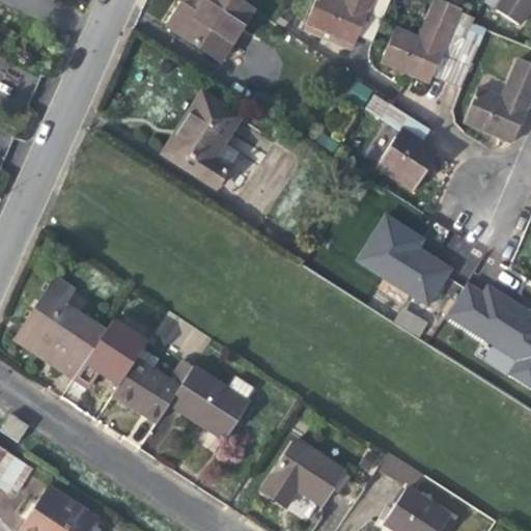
[(253,10),(238,0),(199,0),(198,1),(191,12),(180,5),(167,26),(220,61),(253,10)]
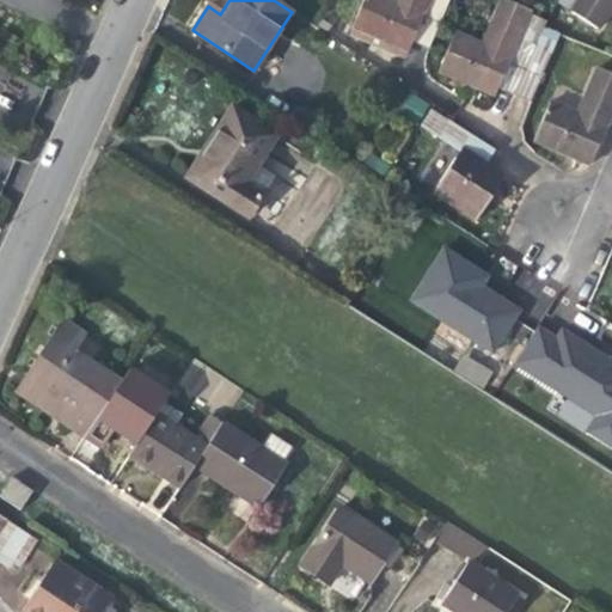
[(411,44),(414,37),(429,0),(395,0),(396,0),(395,0),(365,0),(354,28),(408,50),(411,44)]
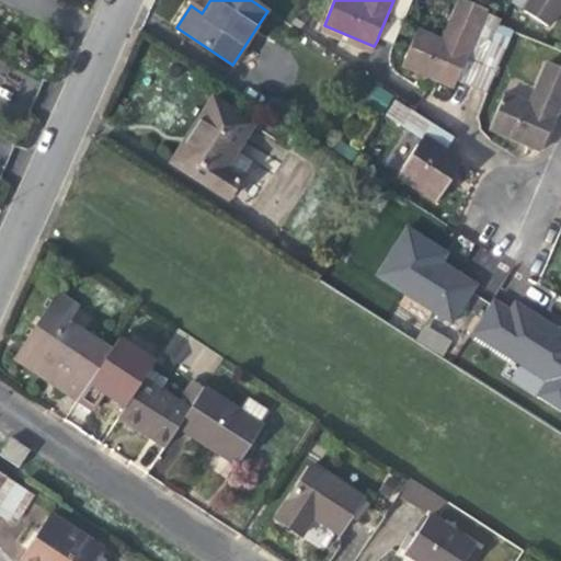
[(393,0),(379,34),(397,42),(413,0),(393,0)]
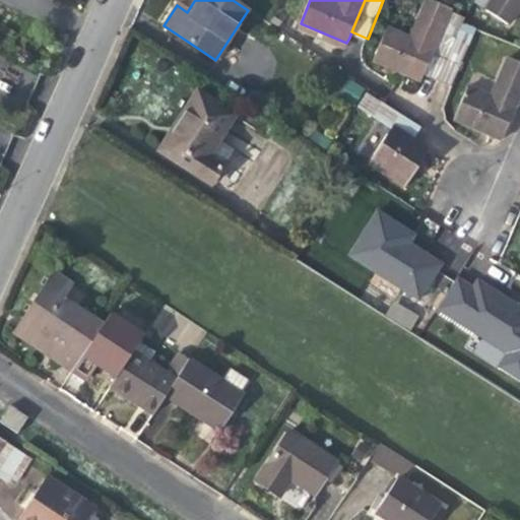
[(519,0),(491,0),(485,9),(509,24),(519,6),(519,0)]
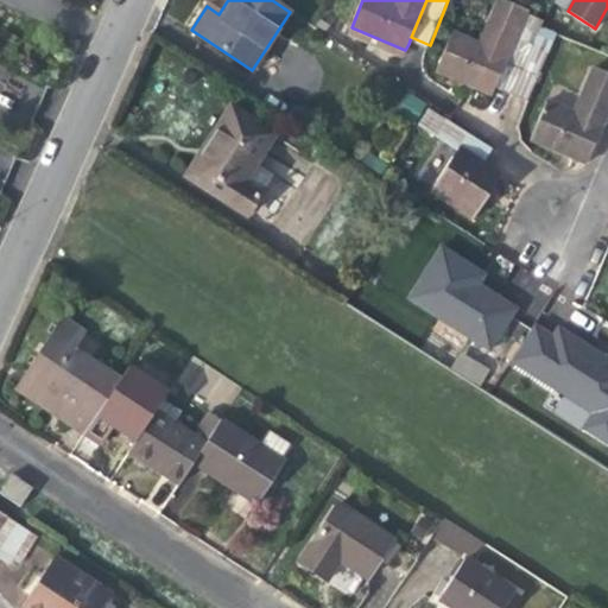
[(495,86),(526,14),(496,1),(477,44),(453,33),(437,71),(470,86),(492,94),(495,86)]
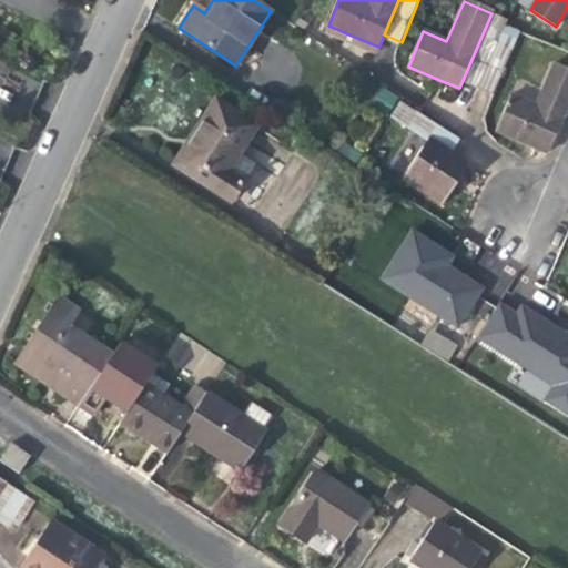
[(492,13),(463,80),(479,88),(503,33),(508,20),(492,13)]
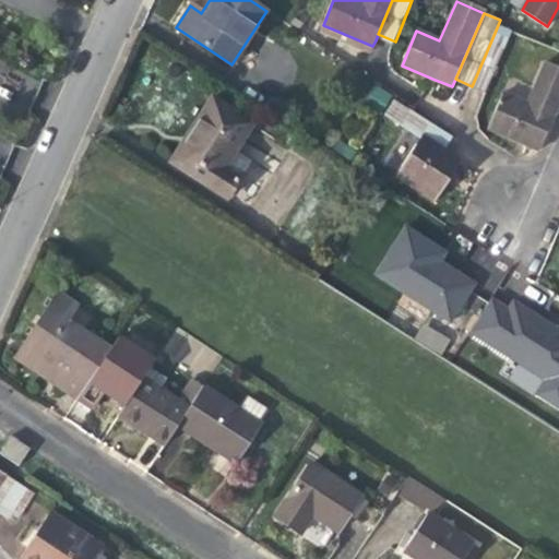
[(369,55),(372,46),(323,25),(319,34),(369,55)]
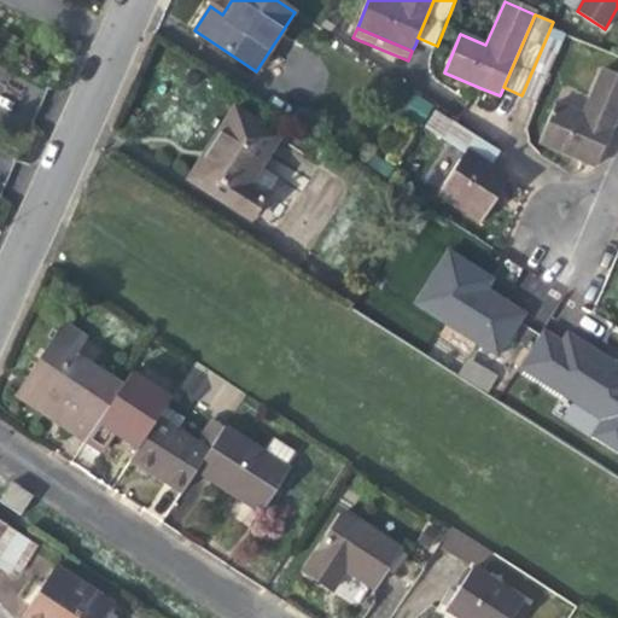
[(561,44),(547,36),(522,95),(536,101),(561,44)]
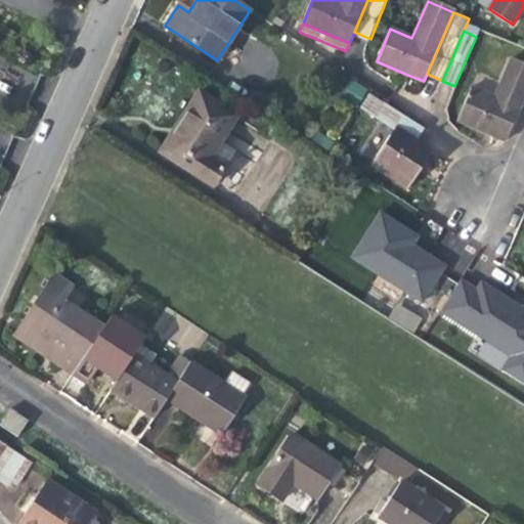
[(516,113),(523,93),(523,66),(511,60),(494,97),(473,88),(459,121),(504,140),(516,113)]
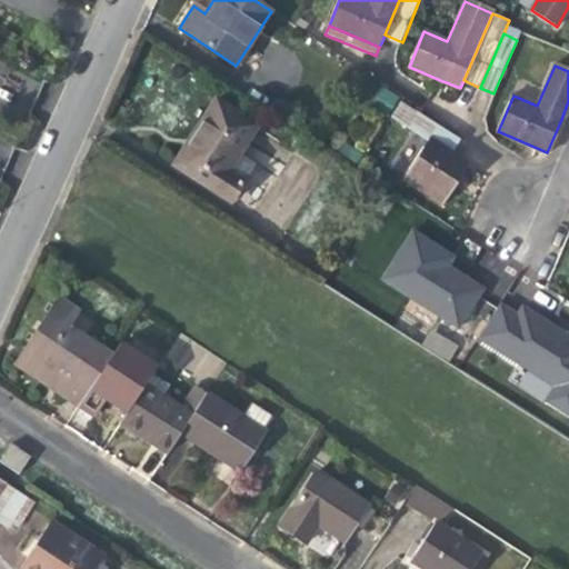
[(398,99),(383,90),(372,107),(387,117),(398,99)]
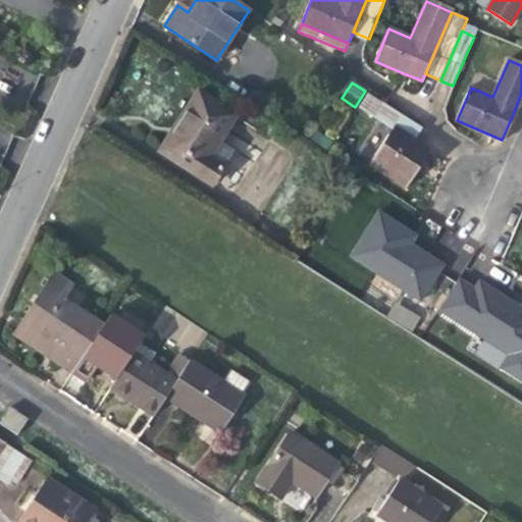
[(191,118),(166,156),(210,185),(233,150),(219,141),(236,115),(198,91),(183,113),(191,118)]
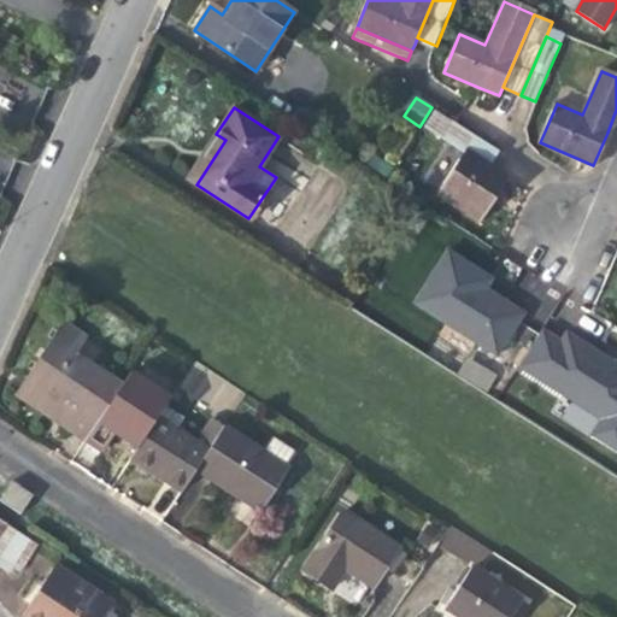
[(452,146),(488,168),(499,151),(434,111),(423,128),(452,146)]
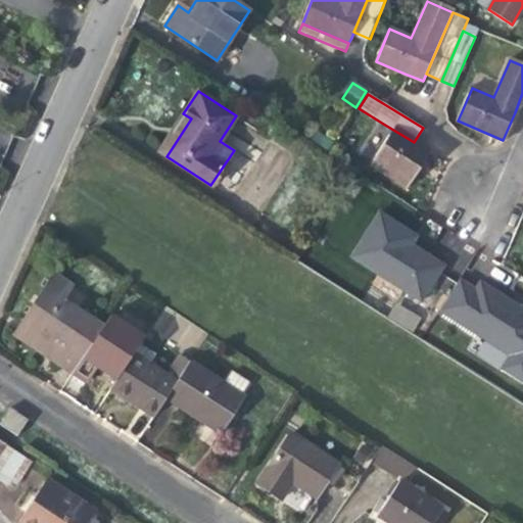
[(191,119),(183,113),(173,129),(158,151),(167,156),(191,119)]
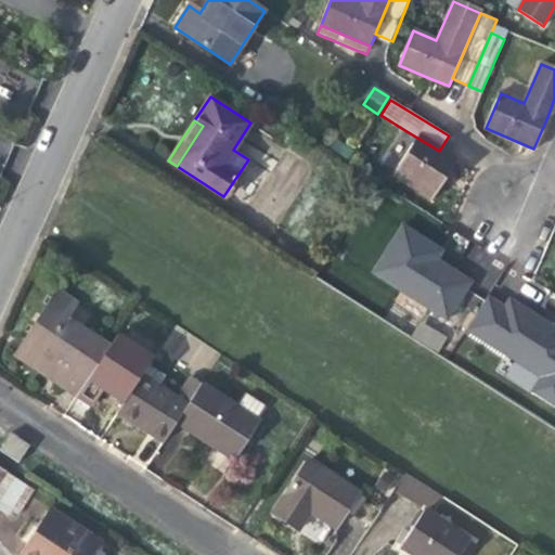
[(439,151),(407,131),(386,165),(396,170),(392,176),(431,199),(443,180),(455,162),(439,151)]
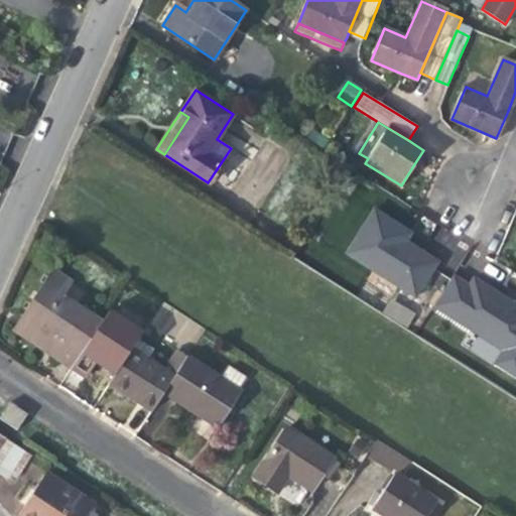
[(375,211),(347,253),(415,297),(437,263),(406,242),(411,234),(375,211)]
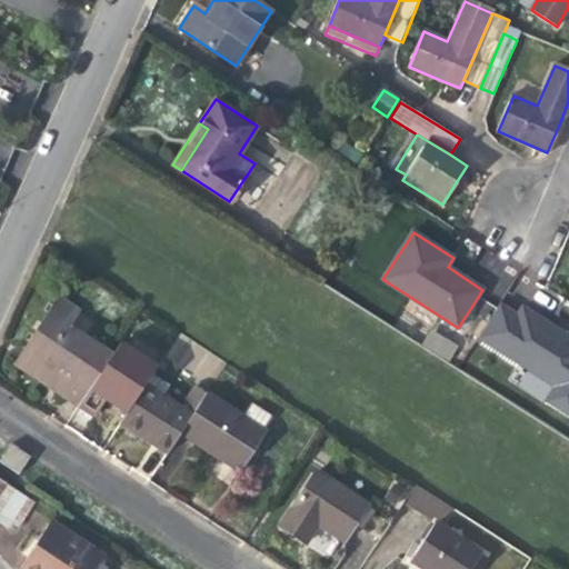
[(58,298),(20,353),(66,383),(59,393),(78,407),(112,356),(69,327),(79,312),(58,298)]
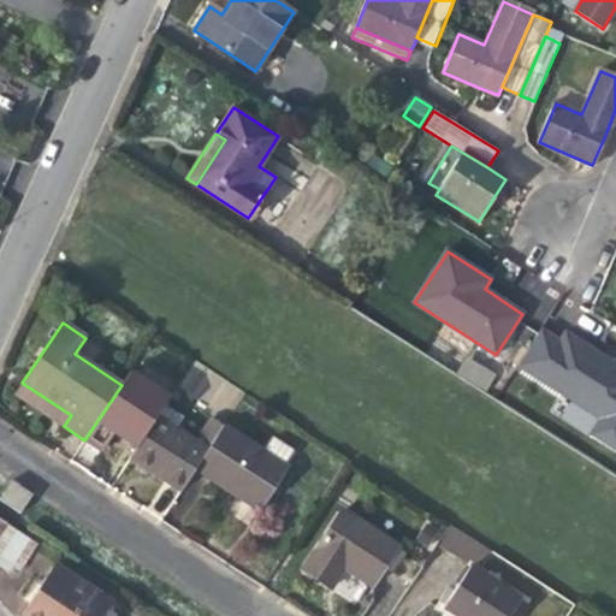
[(540,330),(517,366),(600,419),(591,434),(615,449),(615,363),(567,333),(560,342),(540,330)]
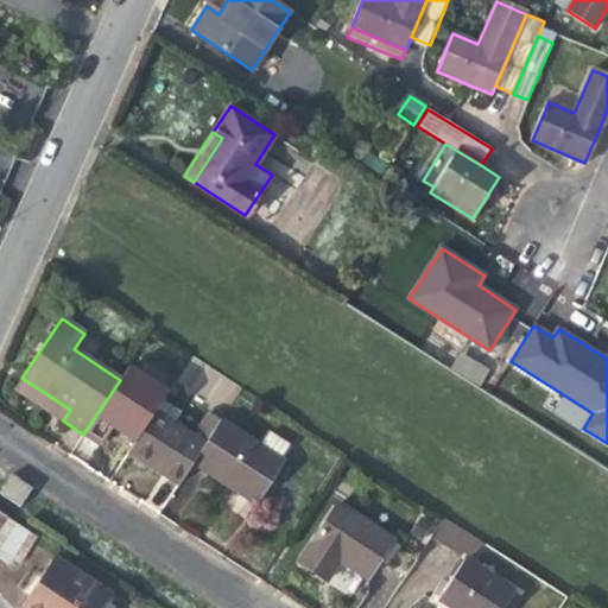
[(479,387),(489,368),(460,352),(449,371),(479,387)]
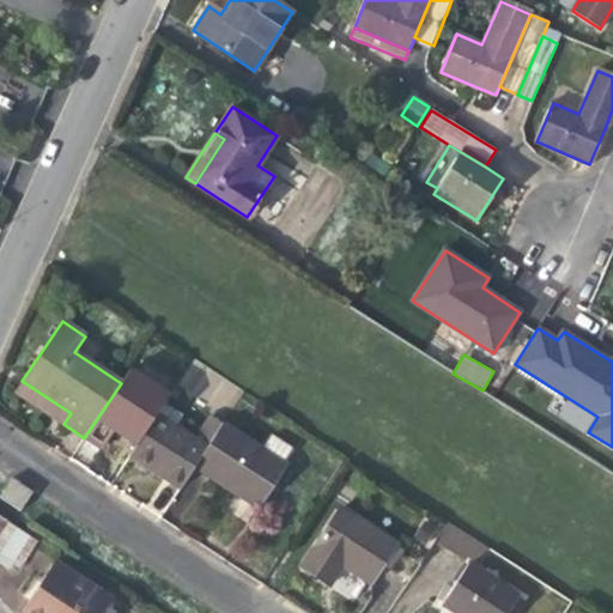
[(129,370),(121,383),(84,438),(103,450),(115,432),(127,439),(135,445),(163,404),(169,395),(129,370)]
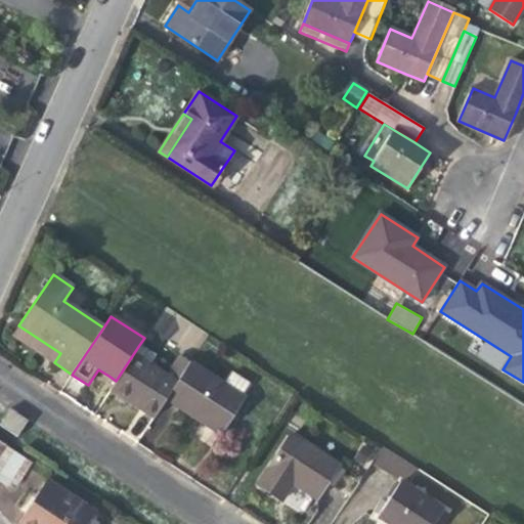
[(38,352),(54,362),(60,353),(18,325),(12,335),(38,352)]
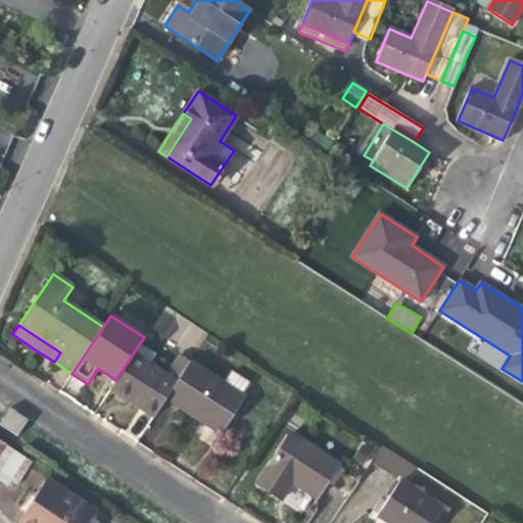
[(155,355),(139,344),(115,380),(110,389),(133,403),(153,417),(165,398),(176,383),(149,366),(155,355)]
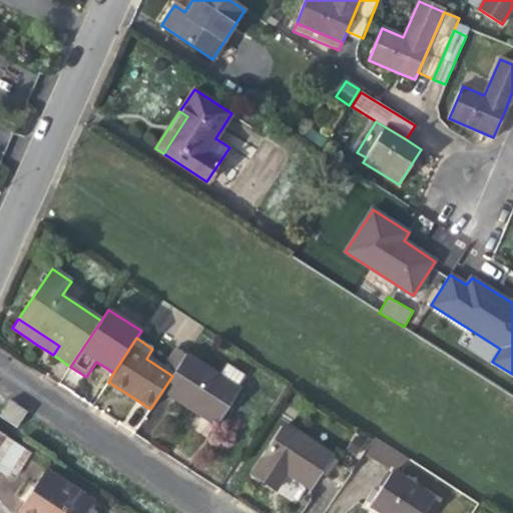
[(239,390),(235,387),(218,376),(186,355),(172,376),(162,391),(192,410),(215,426),(239,390)]
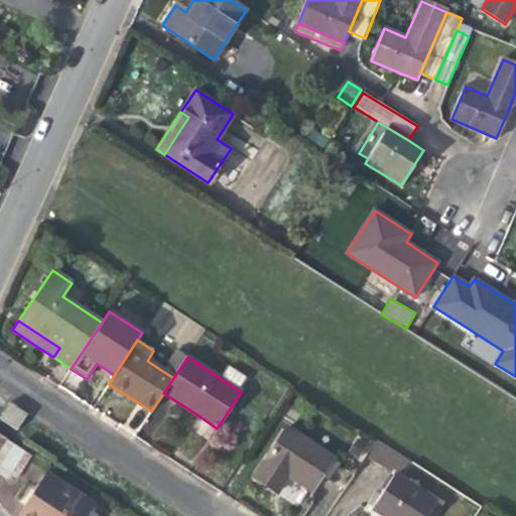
[(220,378),(237,389),(245,378),(228,367),(220,378)]
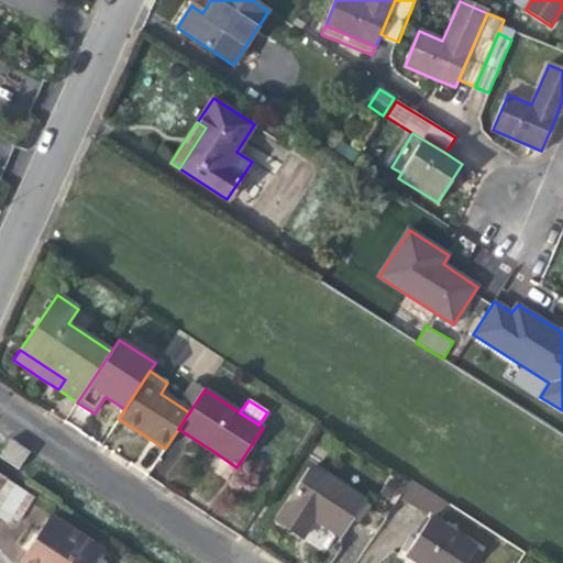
[(0,455),(19,468),(30,451),(11,439),(0,455)]
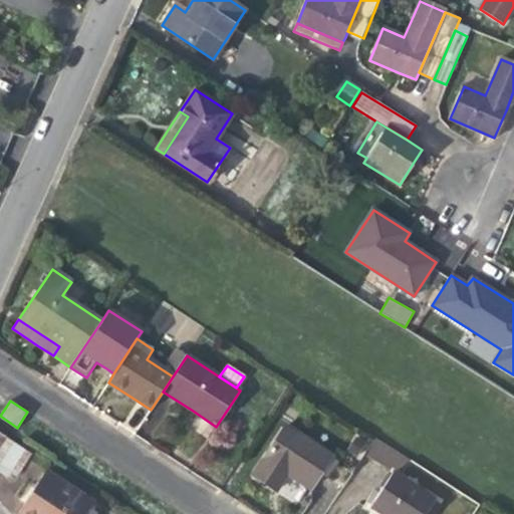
[(331,456),(285,426),(252,475),(276,491),(286,475),(296,481),(309,490),(331,456)]
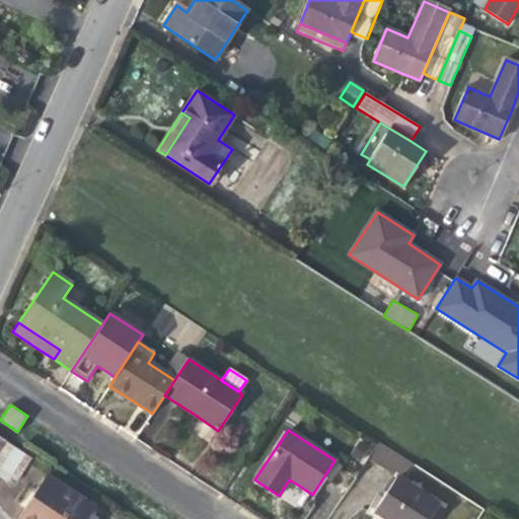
[(0,437),(0,477),(4,480),(22,452),(0,437)]
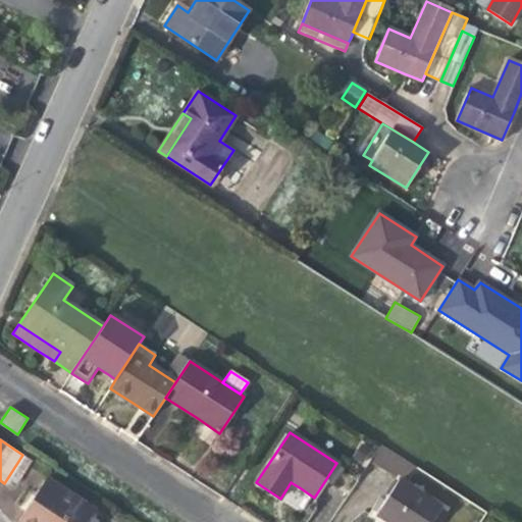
[(398,475),(407,461),(381,445),(372,459),(398,475)]
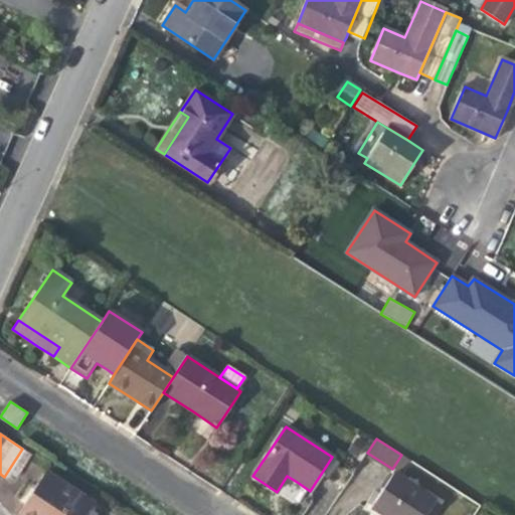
[(82,514),(91,503),(42,472),(13,514),(82,514)]
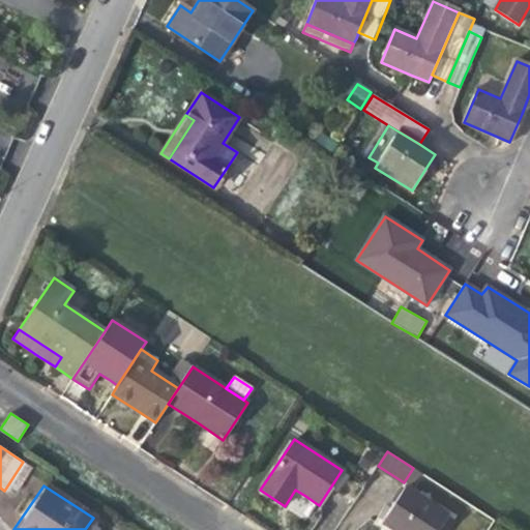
[(404,487),(380,523),(391,529),(438,529),(448,516),(404,487)]
